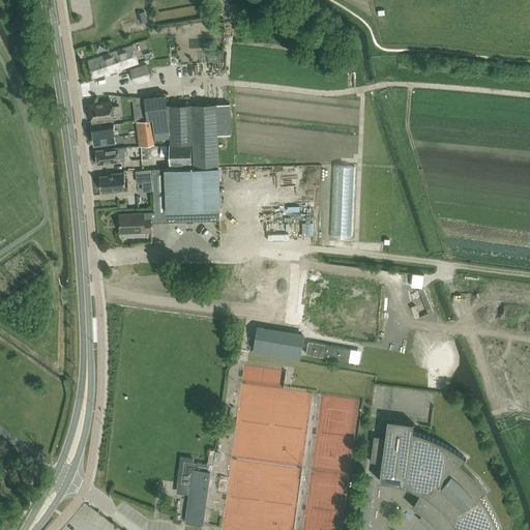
[(122,49),(123,50),(111,54),(116,70),(128,66),(128,67),(139,64),(138,61),(139,60),(135,49),(134,48),(134,46),(122,49)]
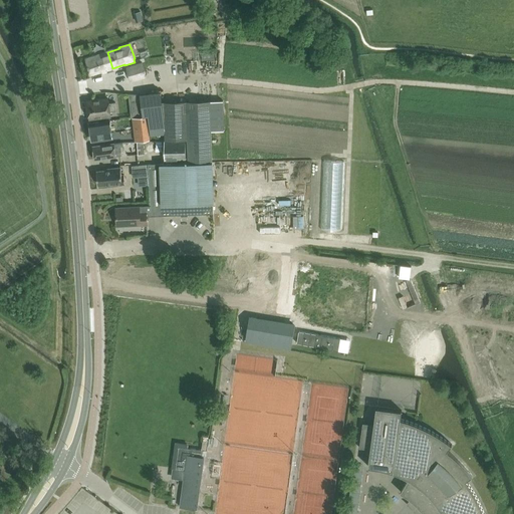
[(214,51),(201,52),(202,60),(214,59),(214,51)]
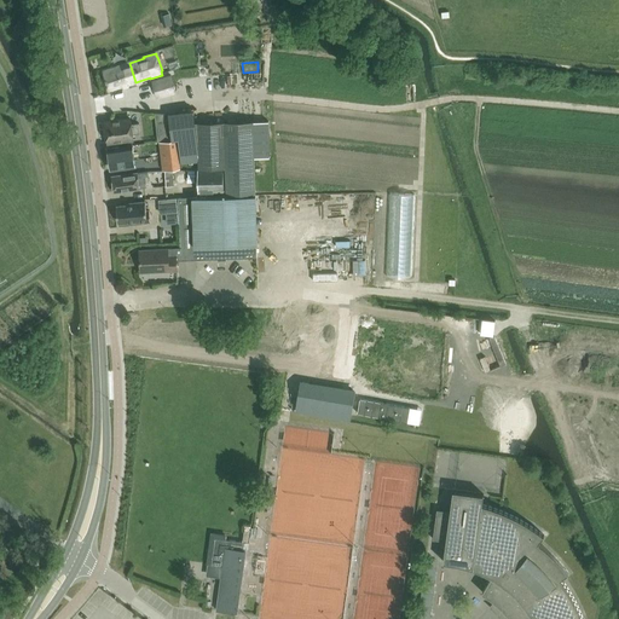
[(136,82),(129,63),(103,71),(109,91),(136,82)]
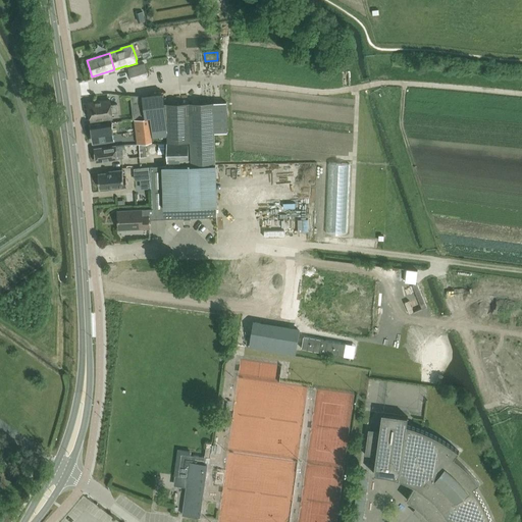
[(177,63),(176,55),(168,56),(169,64),(177,63)]
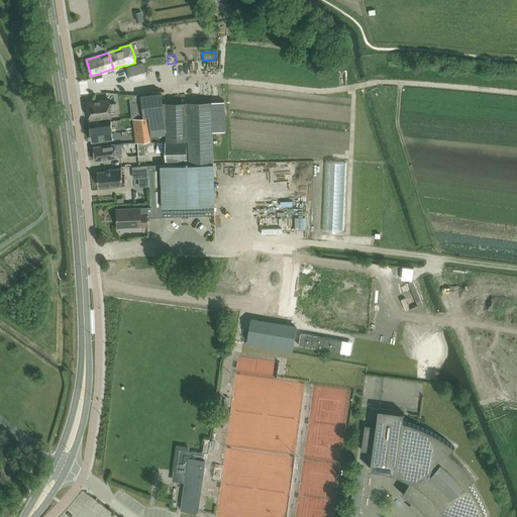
[(147,77),(143,62),(126,67),(131,82),(147,77)]
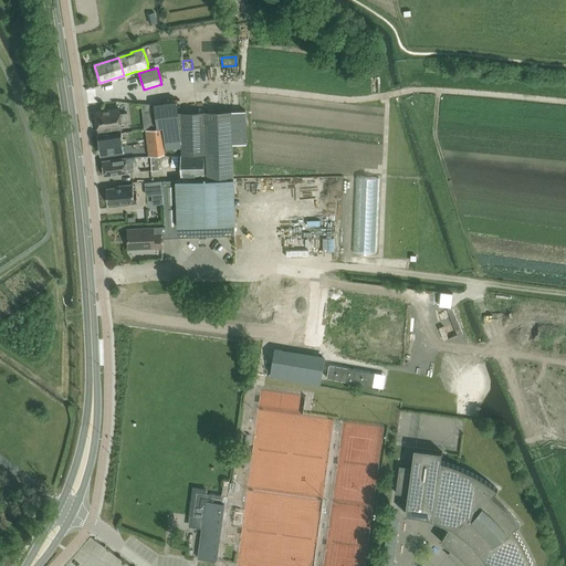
[(154,104),(156,128),(161,127),(163,127),(165,148),(182,147),(182,154),(206,154),(207,178),(233,177),(232,145),(247,144),(245,111),(178,112),(177,102),(154,104)]
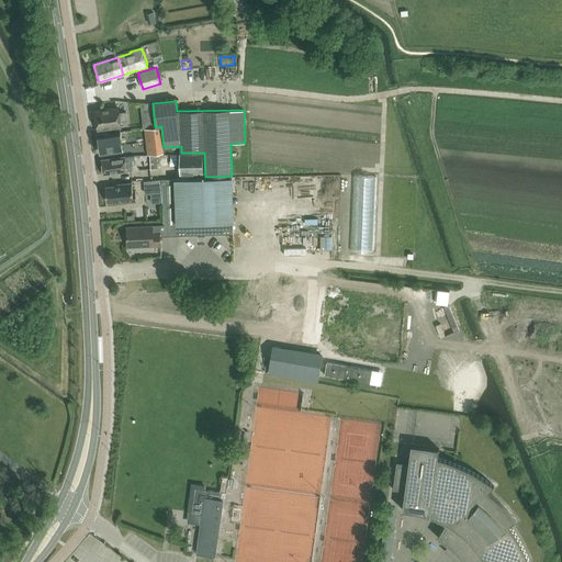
[(121,127),(120,122),(126,122),(125,113),(119,113),(119,109),(96,111),(98,131),(121,127)]
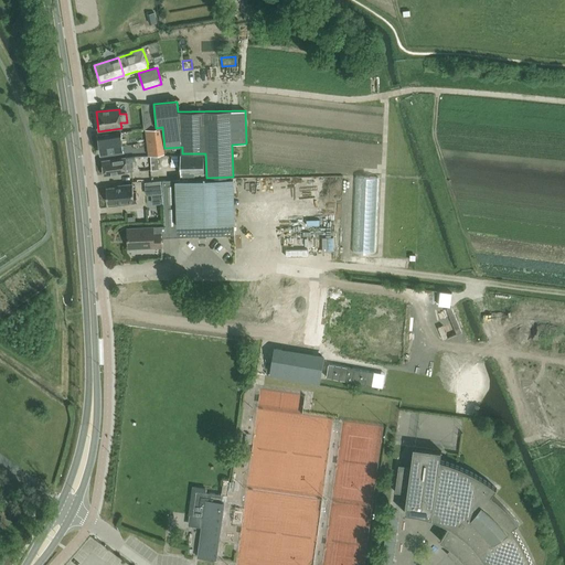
[(155,141),(148,142),(149,156),(163,155),(160,128),(156,128),(156,134),(153,134),(155,141)]
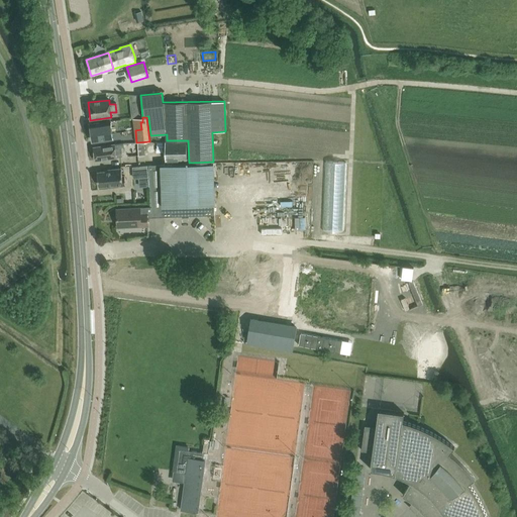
[(91,124),(93,141),(112,139),(110,122),(91,124)]
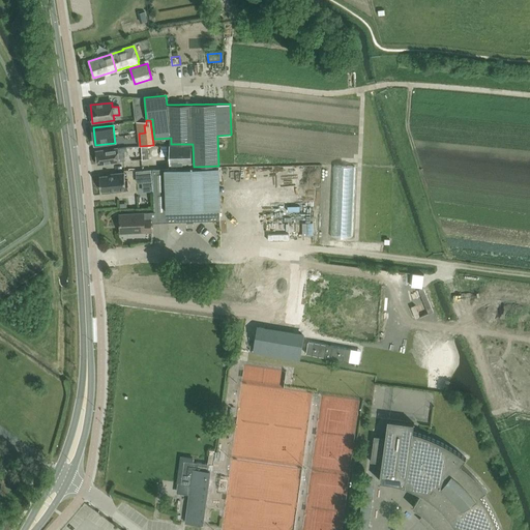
[(170,145),(171,165),(192,165),(192,145),(170,145)]
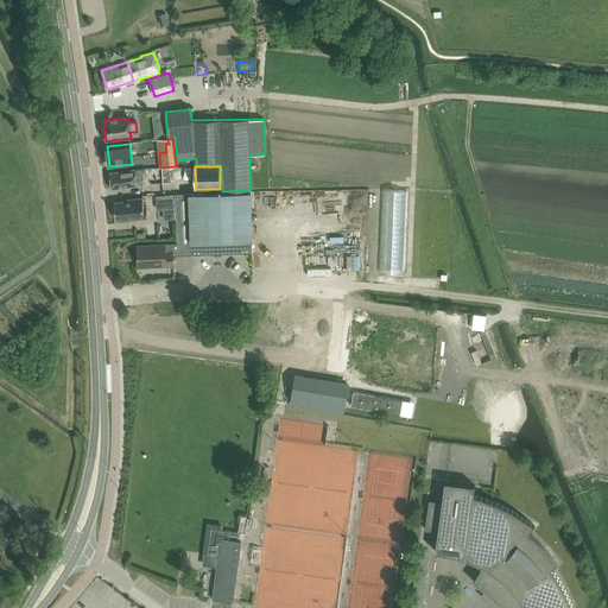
[(111,173),(113,188),(144,184),(141,170),(111,173)]
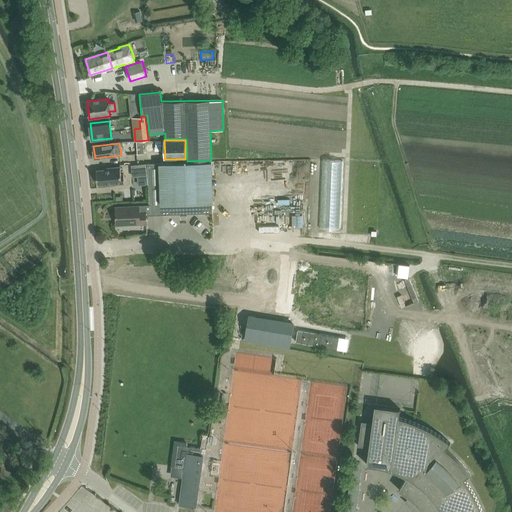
[(342,161),(322,160),(319,229),(339,230),(342,161)]
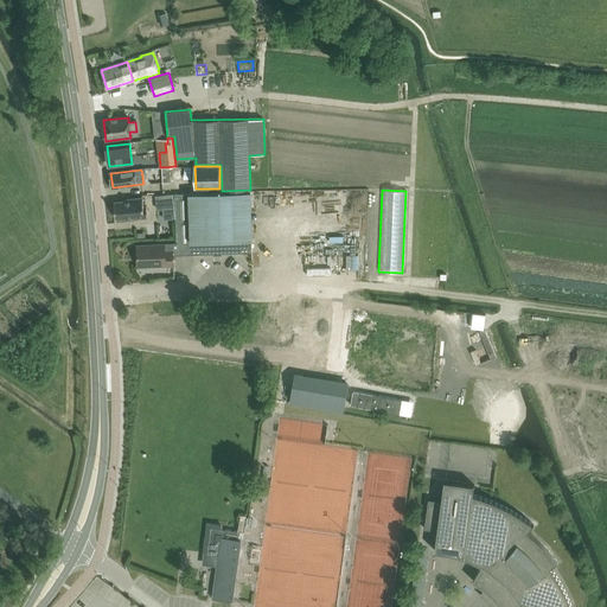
[(178,255),(213,254),(213,256),(222,255),(222,254),(251,253),(251,241),(253,241),(250,192),(174,195),(176,208),(177,243),(178,255)]
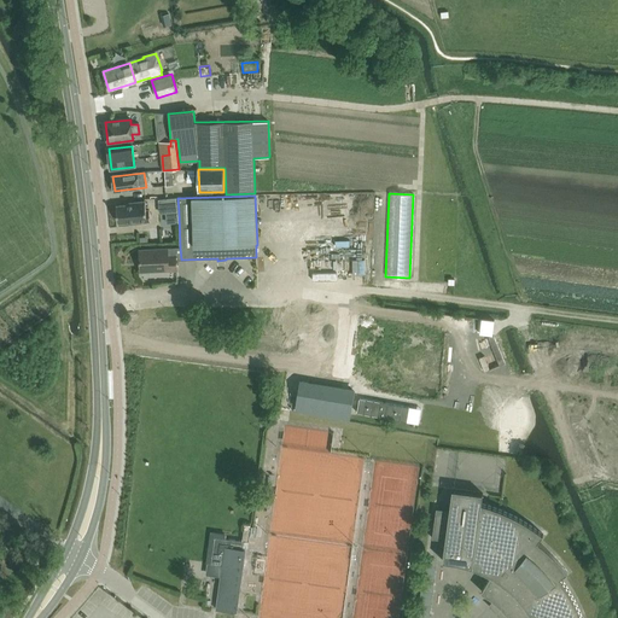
[(159,214),(179,211),(178,198),(158,199),(159,214)]
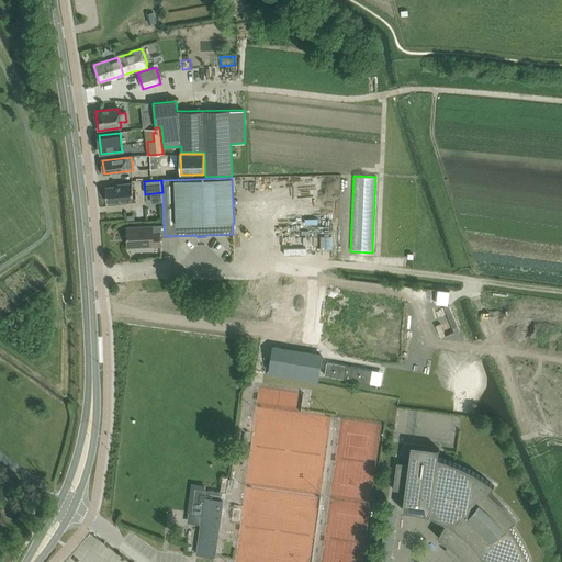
[(130,201),(130,202),(136,202),(136,191),(133,192),(132,183),(121,184),(121,187),(105,188),(108,203),(130,201)]
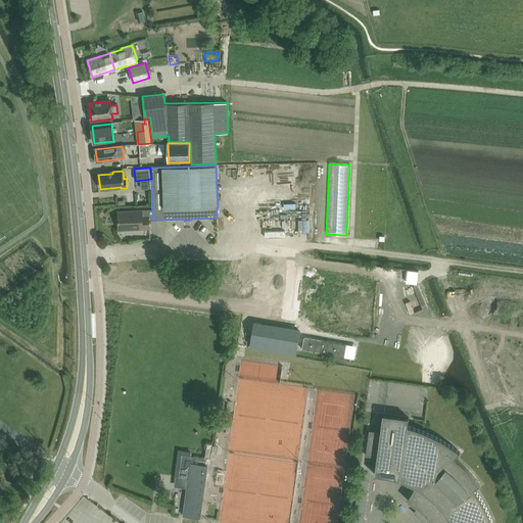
[(153,220),(152,209),(117,211),(119,230),(149,229),(149,221),(153,220)]
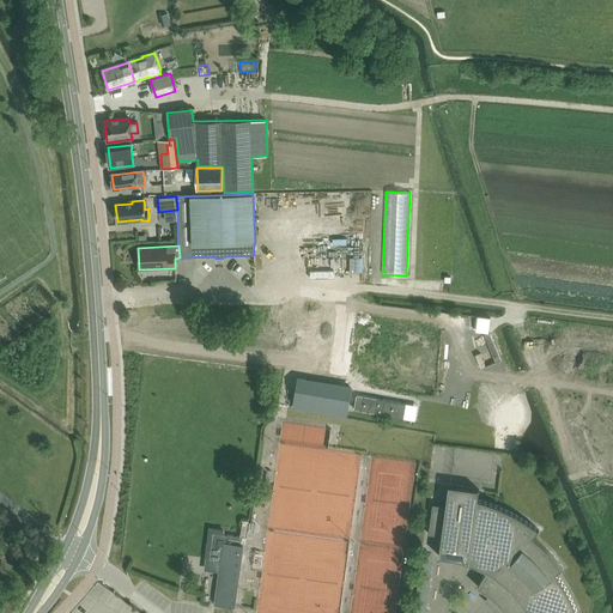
[(351,388),(298,380),(293,407),(346,416),(351,388)]
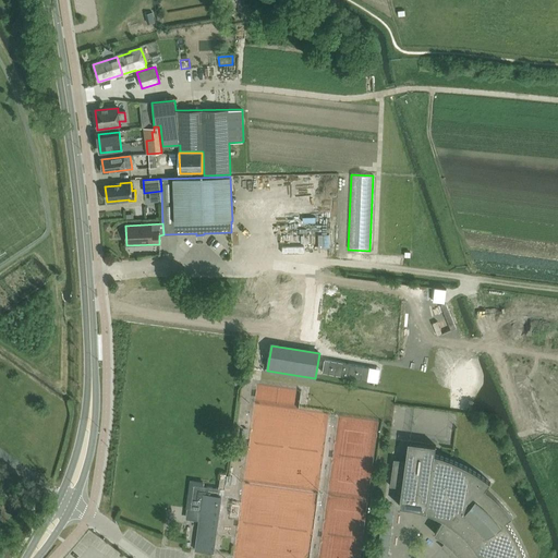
[(367,380),(370,367),(325,360),(323,373),(367,380)]
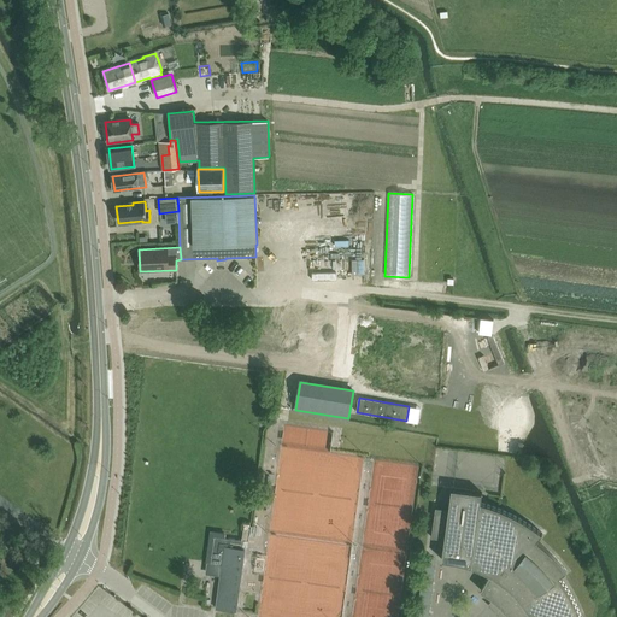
[(480,503),(481,503),(482,493),(452,489),(448,510),(435,507),(432,538),(445,540),(441,560),(452,562),(462,564),(471,566),(480,503)]
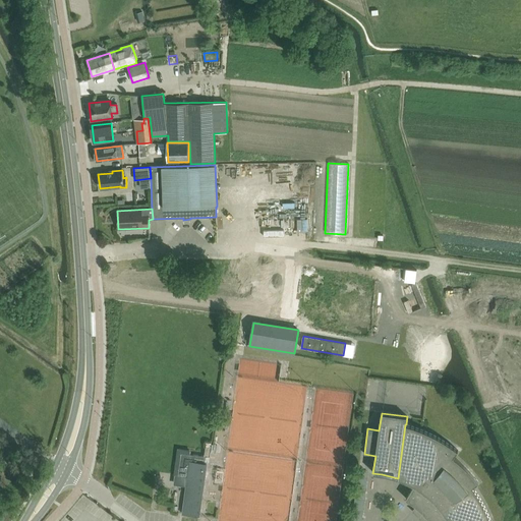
[(405,424),(398,478),(406,481),(413,485),(406,499),(411,503),(416,507),(414,509),(419,514),(424,519),(427,517),(429,520),(447,520),(448,520),(490,520),(485,509),(479,498),(472,486),(478,482),(470,473),(462,464),(453,457),(458,451),(446,442),(432,435),(419,428),(406,424),(405,424)]
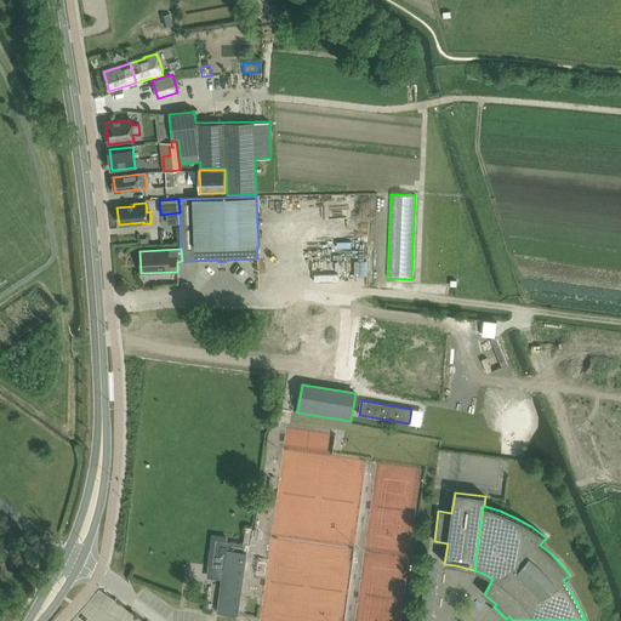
[(85,536),(90,523),(84,520),(79,534),(85,536)]
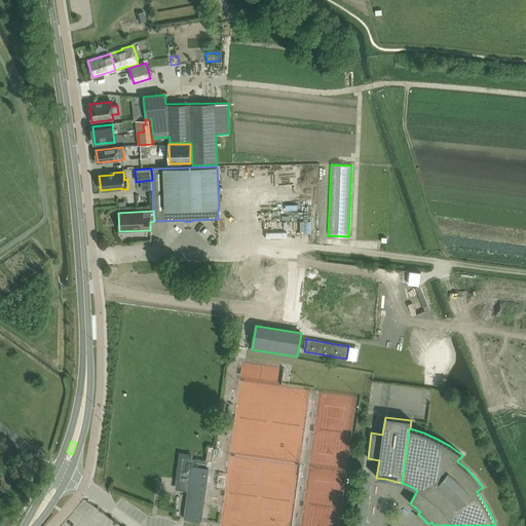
[(344,476),(344,449),(324,449),(324,463),(332,464),(331,476),(344,476)]
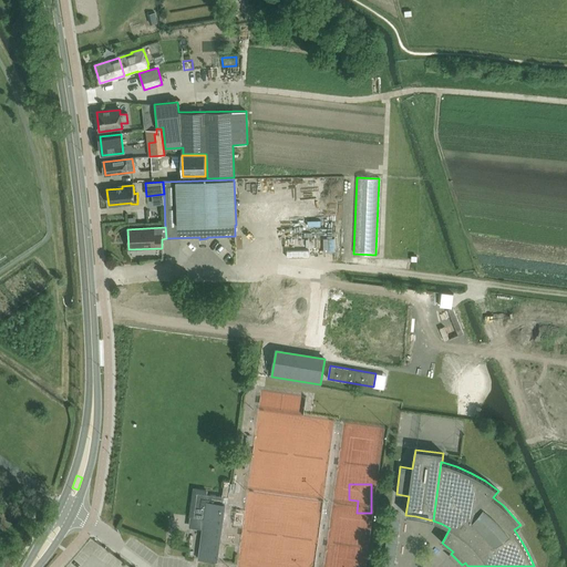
[(197,494),(194,517),(200,518),(200,516),(222,519),(224,504),(223,504),(224,497),(197,494)]
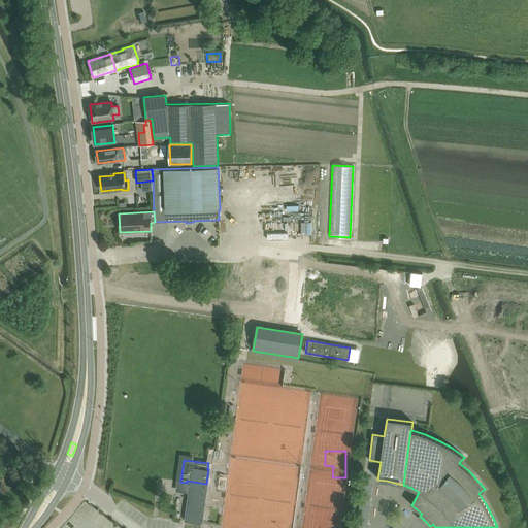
[(189,493),(185,521),(201,523),(206,484),(187,481),(187,483),(186,493),(189,493)]
